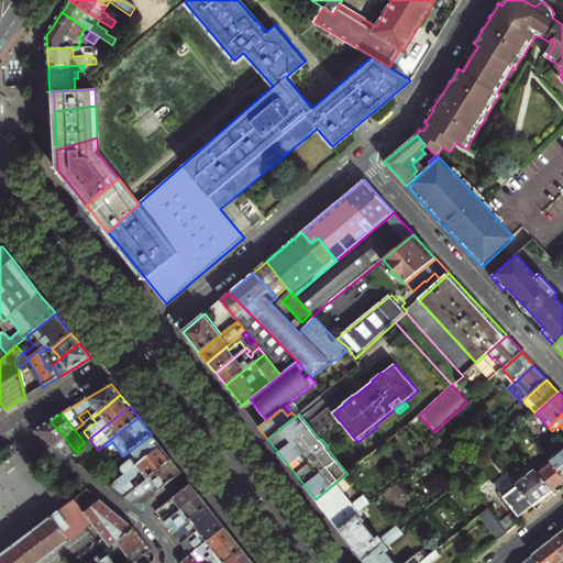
[(56,429),(51,421),(43,426),(33,431),(55,446),(59,443),(61,446),(66,450),(68,450),(69,450),(74,454),(76,452),(58,429),(56,429)]
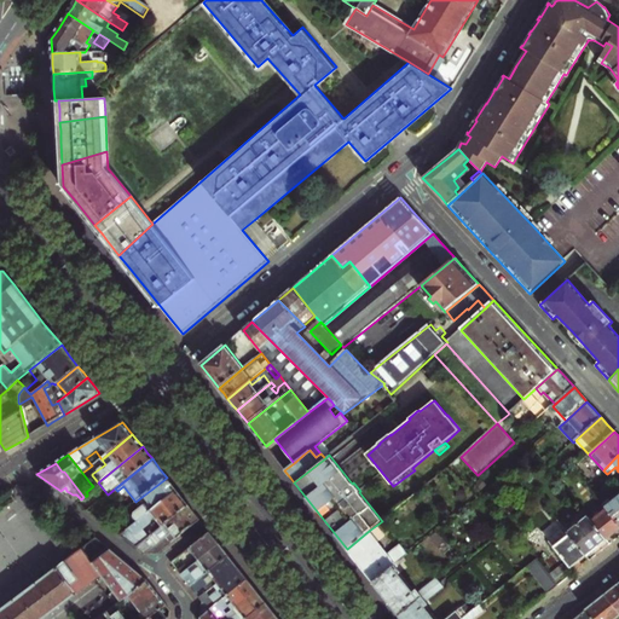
[(406,476),(393,486),(395,489),(408,479),(406,476)]
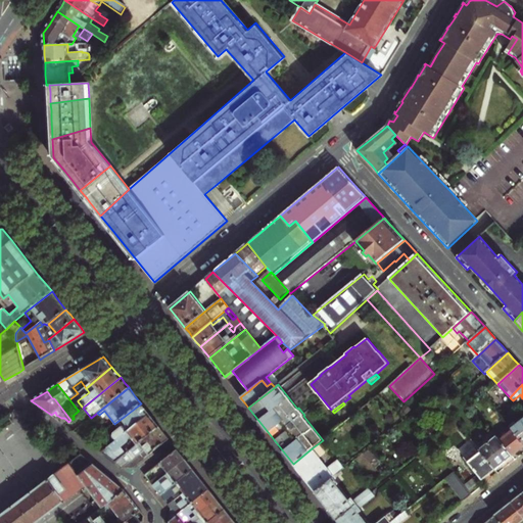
[(101,453),(149,414),(145,410),(141,403),(114,424),(113,425),(117,430),(113,433),(112,435),(113,437),(111,439),(112,440),(108,443),(105,443),(97,449),(101,453)]
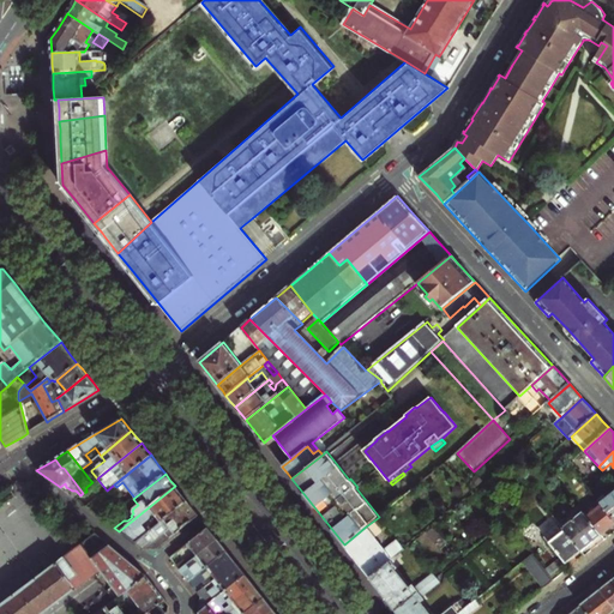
[(134,542),(187,501),(182,494),(175,486),(119,531),(134,542)]
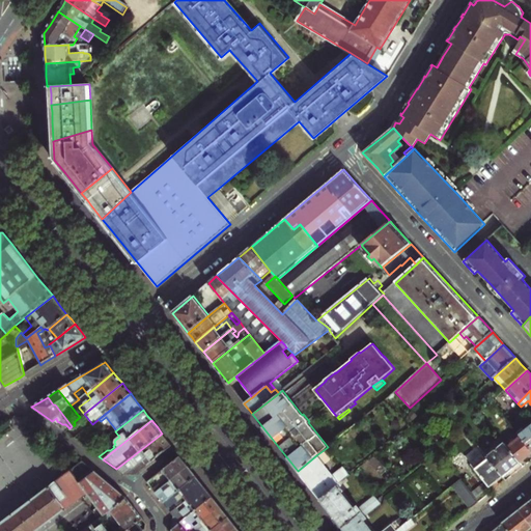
[(530,424),(519,435),(521,437),(530,449),(530,424)]
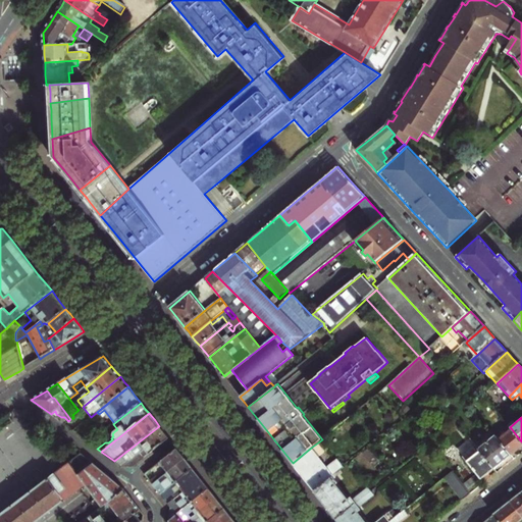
[(164,432),(159,426),(114,461),(121,467),(134,466),(144,459),(169,438),(164,432)]
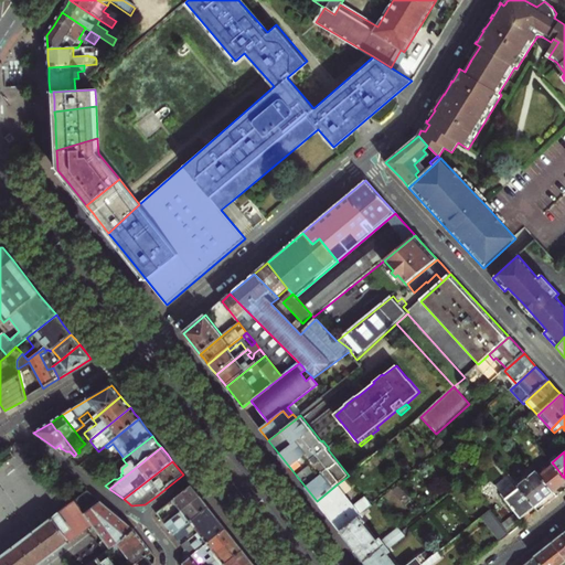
[(564,484),(564,478),(554,465),(543,475),(541,471),(539,473),(554,493),(561,488),(564,484)]
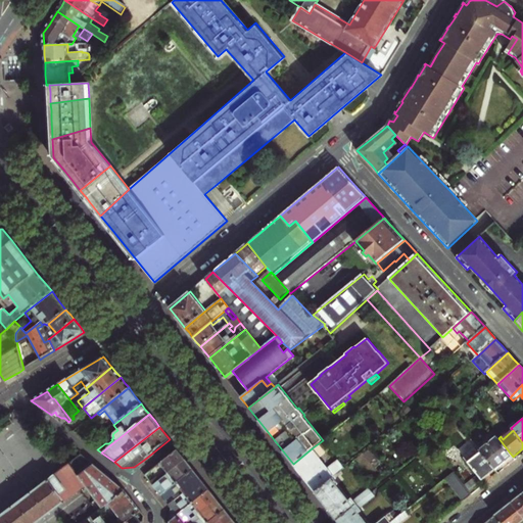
[(513,457),(498,438),(492,431),(485,436),(487,439),(477,447),(481,453),(495,471),(504,465),(513,457)]
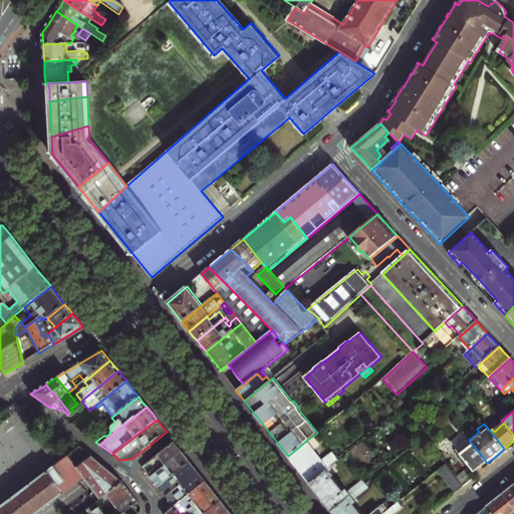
[(310,483),(326,471),(338,461),(331,453),(322,461),(306,441),(288,456),(299,469),(310,483)]
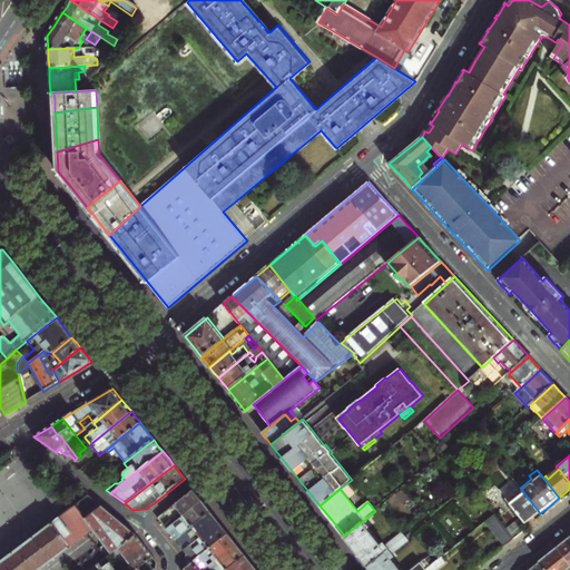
[(540,513),(524,493),(523,494),(518,489),(507,499),(520,514),(504,527),(511,536),(527,523),(540,513)]
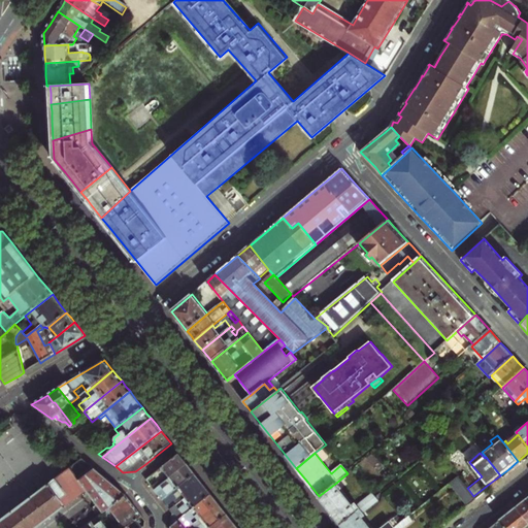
[(166,481),(188,464),(184,460),(179,454),(145,480),(155,491),(161,486),(158,482),(163,477),(166,481)]
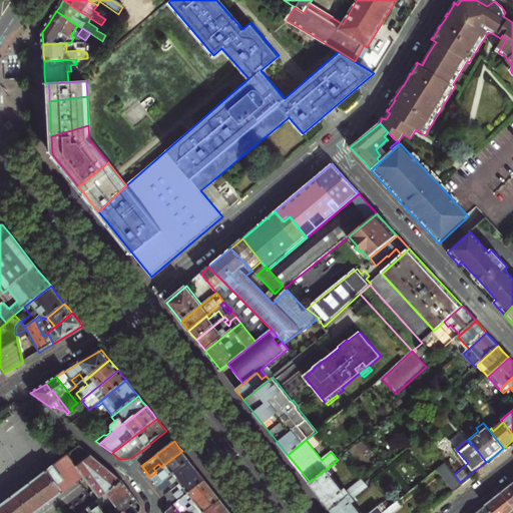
[(75,464),(89,454),(80,446),(63,458),(79,480),(84,477),(75,464)]
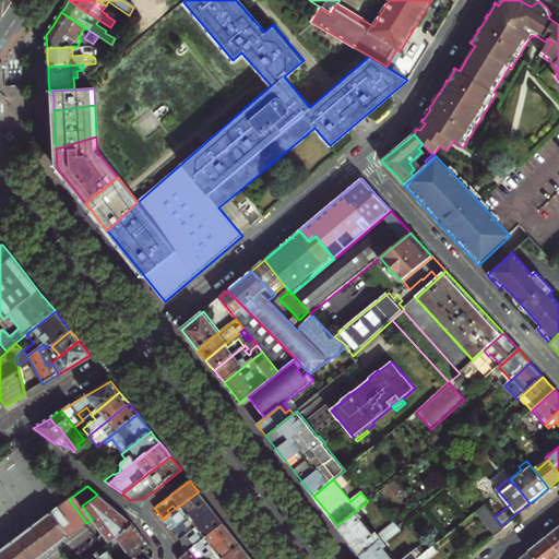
[(171,530),(207,502),(202,497),(199,491),(176,509),(170,514),(164,520),(166,523),(171,530)]
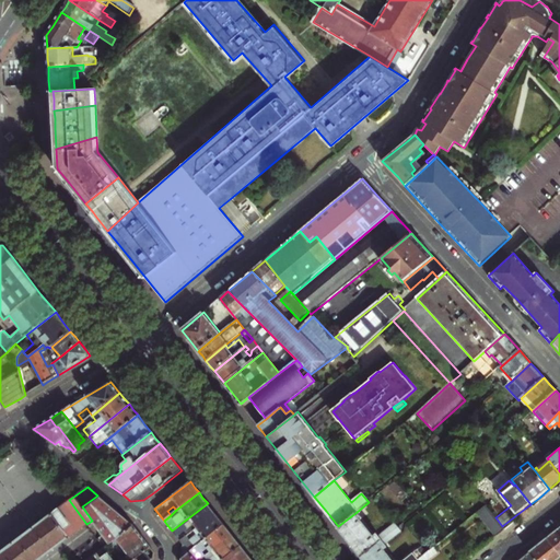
[(111,543),(133,526),(125,518),(101,498),(97,496),(82,506),(92,521),(109,544),(111,543)]
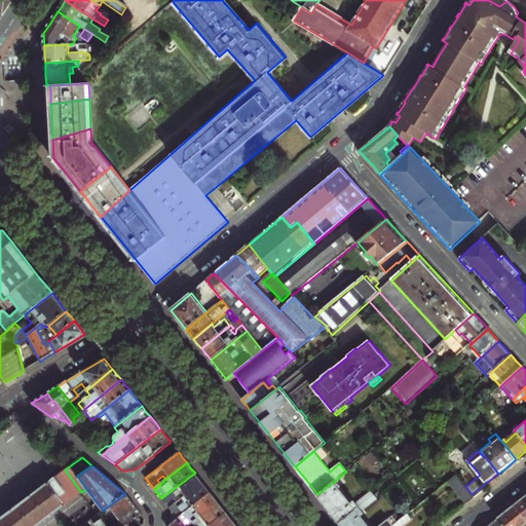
[(36,525),(81,492),(65,470),(0,518),(0,525),(36,525)]
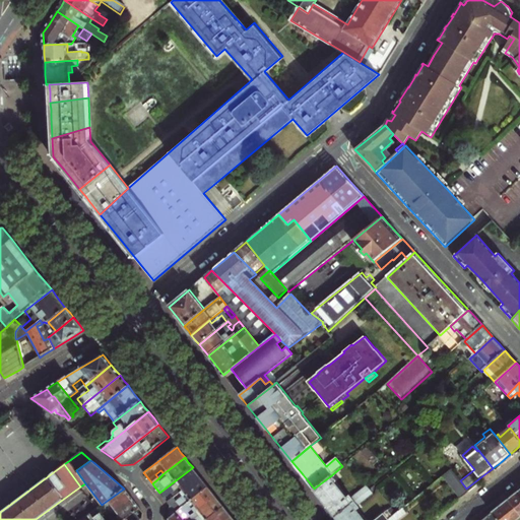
[(175,512),(207,486),(204,481),(198,474),(193,467),(159,493),(165,499),(173,493),(176,497),(180,494),(185,500),(177,506),(172,500),(168,503),(170,506),(175,512)]
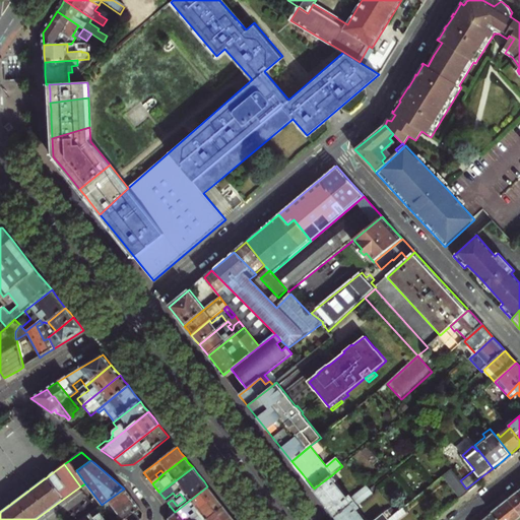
[(460,500),(469,492),(466,489),(460,480),(452,470),(443,478),(460,500)]
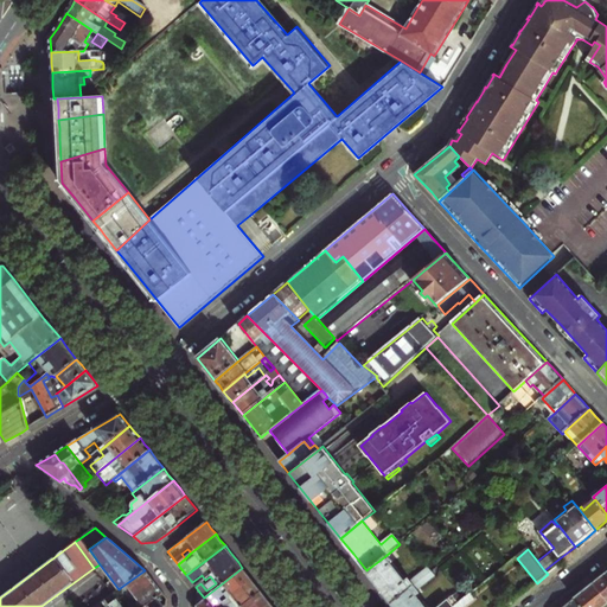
[(378,586),(393,604),(429,574),(426,569),(410,581),(409,579),(406,582),(385,556),(366,570),(378,586)]
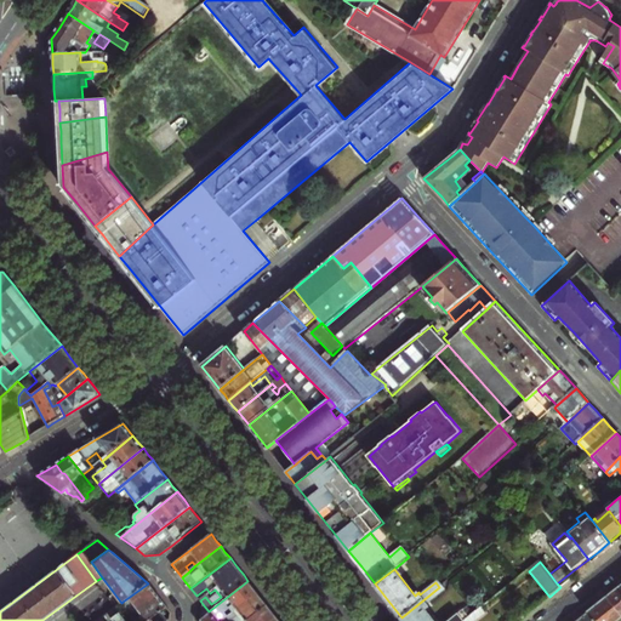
[(233,613),(258,593),(254,587),(248,581),(209,611),(215,619),(221,614),(222,615),(229,608),(233,613)]
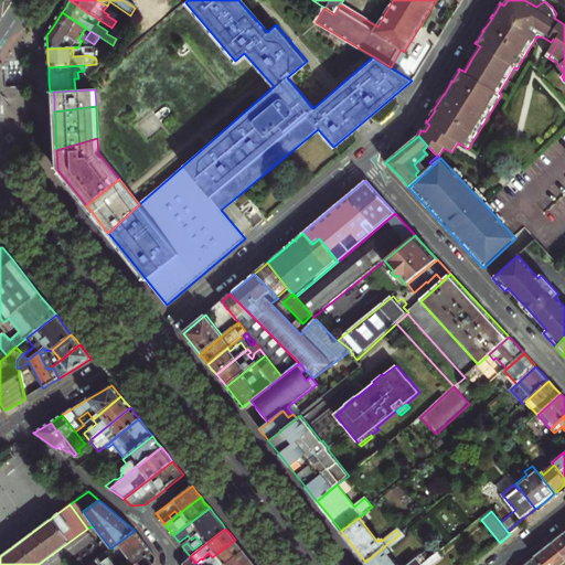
[(135,548),(144,542),(139,536),(135,531),(112,547),(119,558),(126,554),(125,553),(134,547),(135,548)]
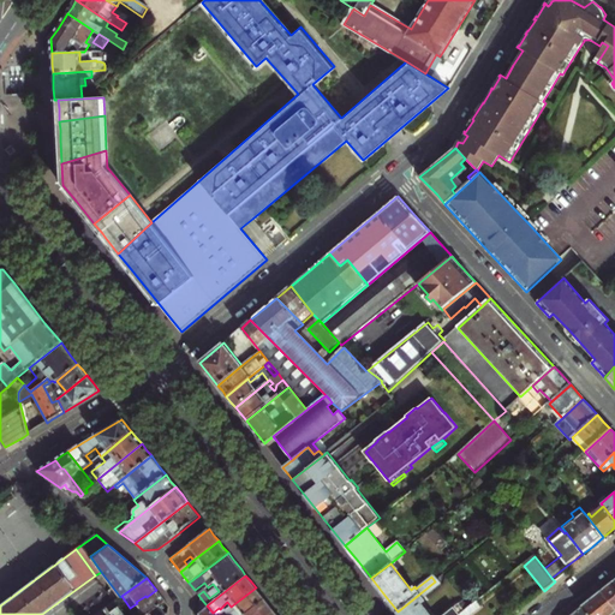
[(460,614),(469,609),(463,601),(443,614),(430,614),(422,603),(425,601),(423,598),(440,586),(435,581),(398,611),(400,614),(460,614)]
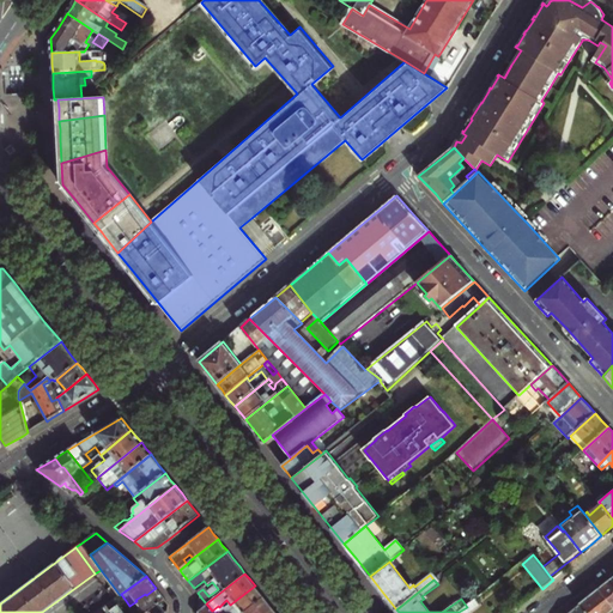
[(612,583),(611,581),(605,586),(600,589),(612,606),(612,583)]
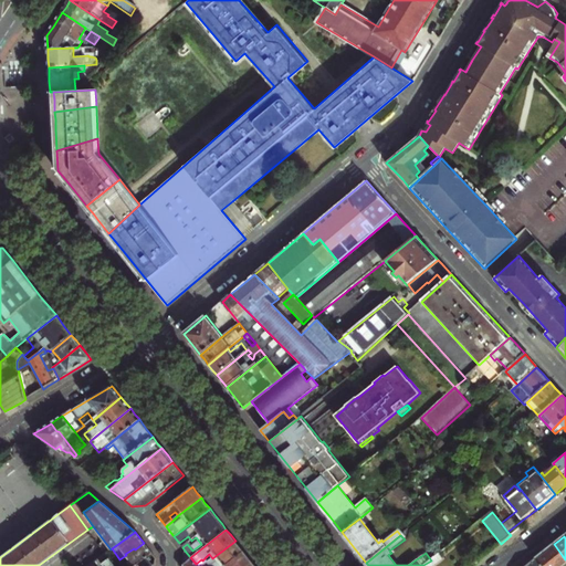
[(224,565),(243,552),(239,546),(236,541),(212,558),(216,563),(211,565),(224,565)]
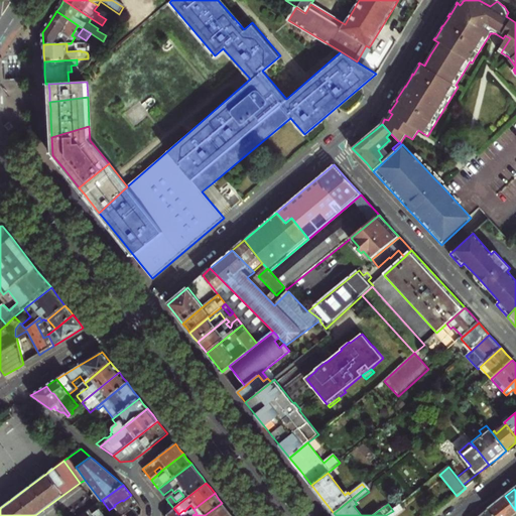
[(122,515),(134,507),(138,504),(135,500),(131,495),(123,501),(122,500),(114,505),(115,506),(109,510),(112,513),(117,509),(122,515)]
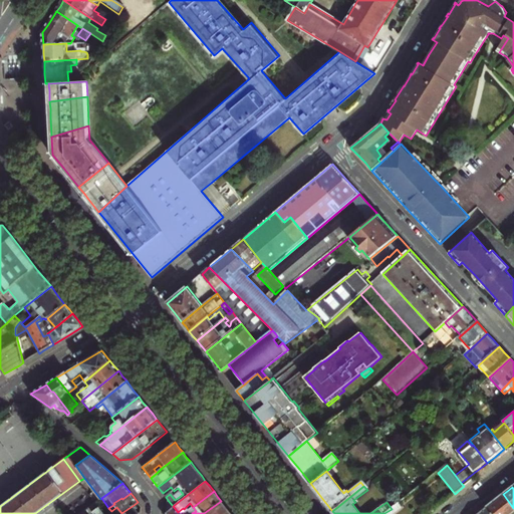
[(511,513),(513,512),(513,508),(503,494),(496,499),(508,513),(511,513)]
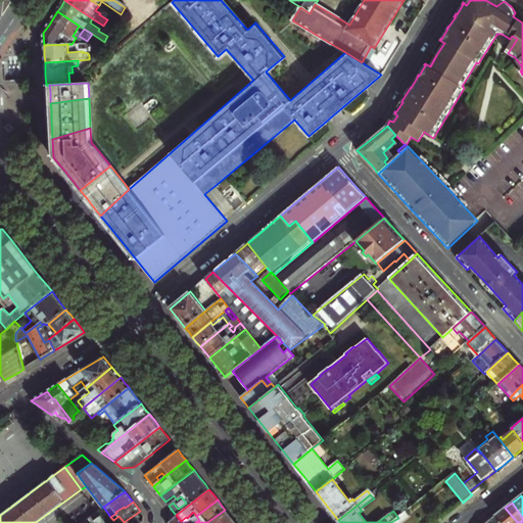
[(517,522),(505,508),(500,512),(494,516),(500,522),(517,522)]
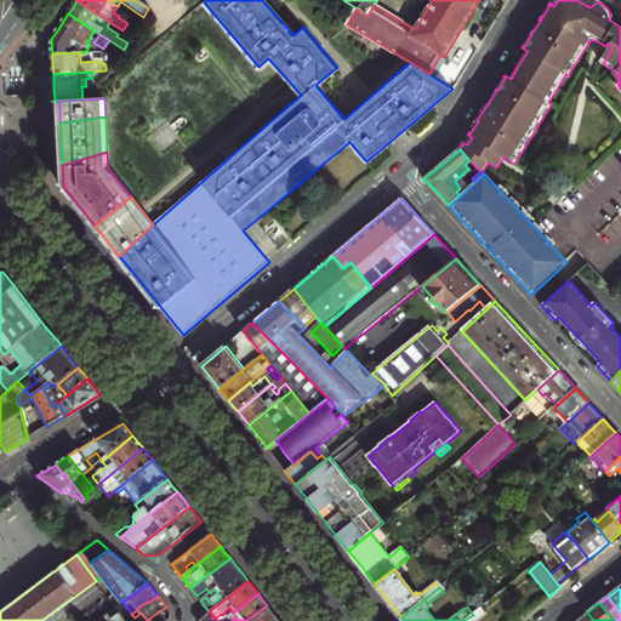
[(216,620),(215,619),(209,611),(203,604),(200,620),(216,620)]
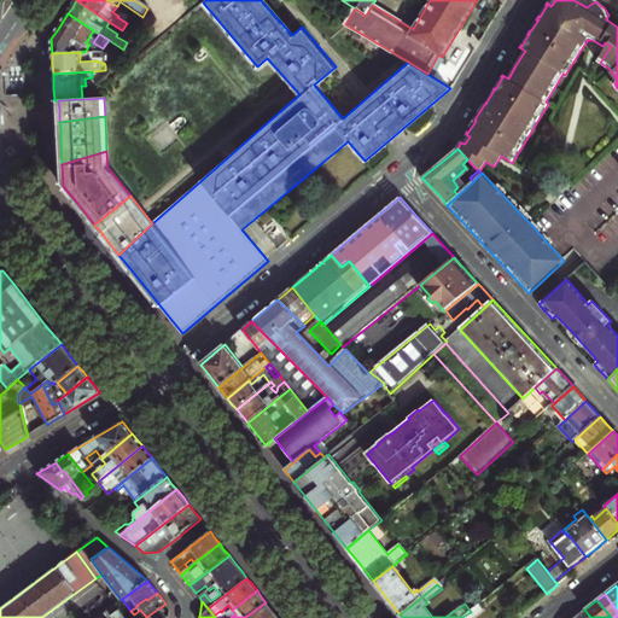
[(269,617),(275,614),(272,608),(266,602),(245,617),(269,617)]
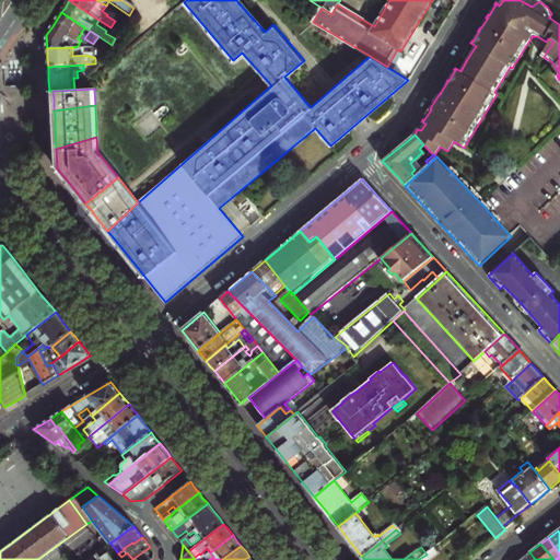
[(427,555),(419,559),(430,559),(439,553),(434,548),(427,555)]
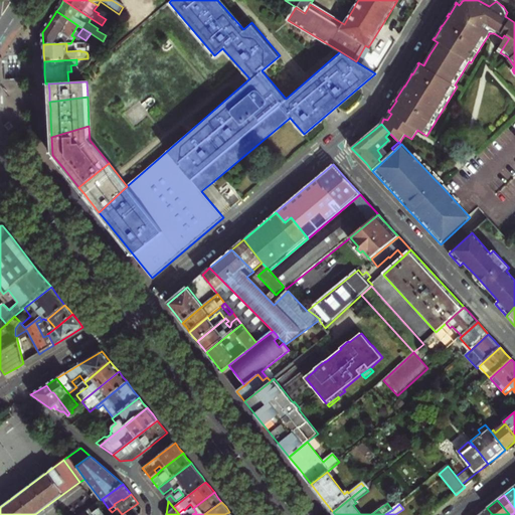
[(122,514),(141,514),(142,512),(140,514),(134,506),(122,514)]
